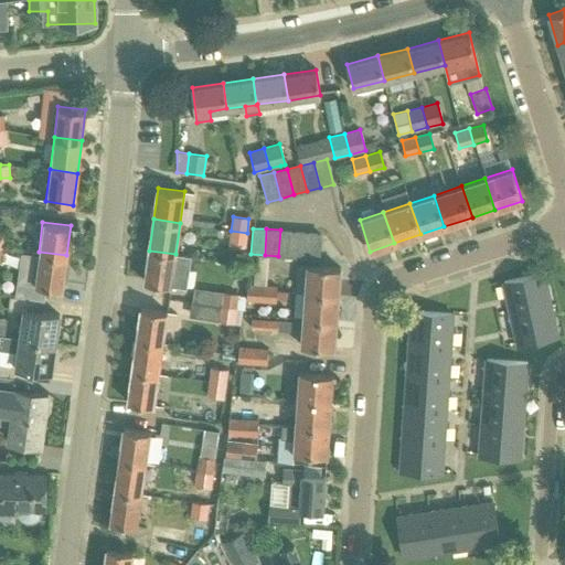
[(278,256),(291,257),(294,231),(280,230),(278,256)]
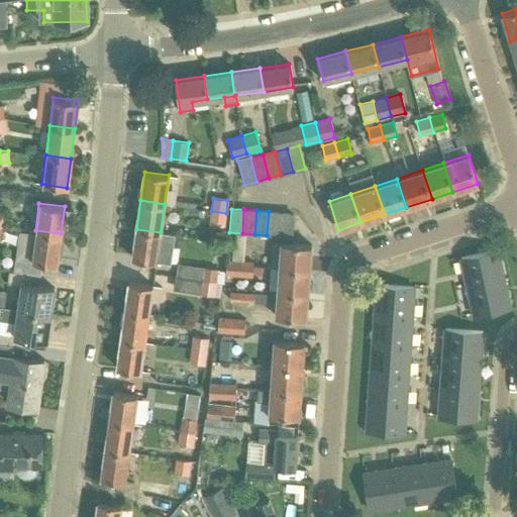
[(226,213),(211,211),(209,224),(224,226),(226,213)]
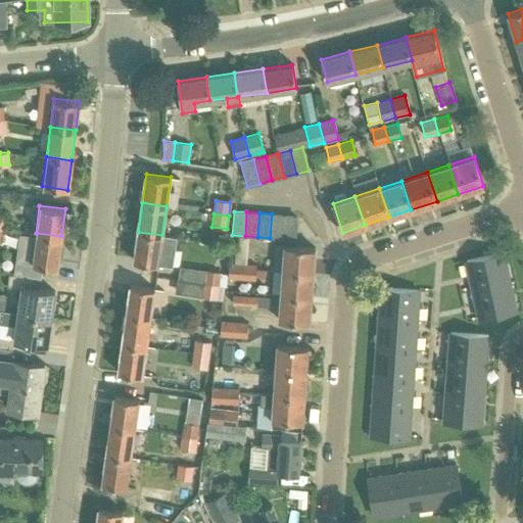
[(270,238),(283,239),(284,215),(272,214),(270,238)]
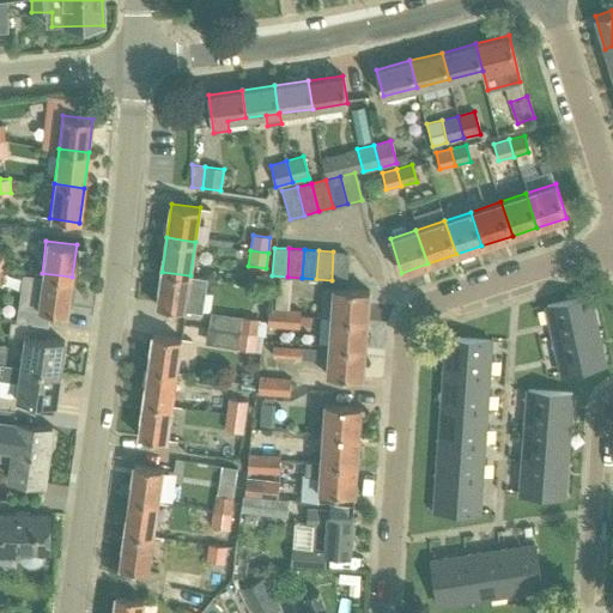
[(333,252),(332,280),(346,281),(349,253),(333,252)]
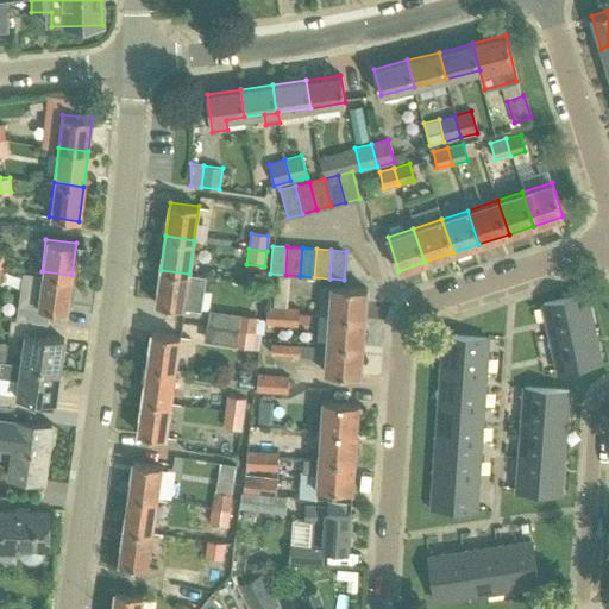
[(186,292),(189,274),(161,270),(156,303),(199,309),(201,294),(186,292)]
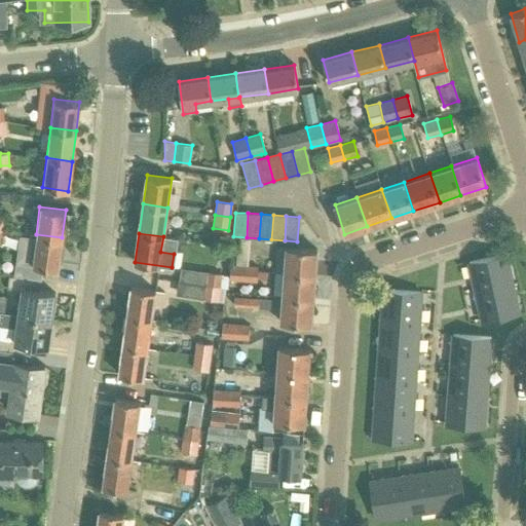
[(58,268),(62,237),(36,234),(33,257),(22,255),(21,264),(16,263),(14,275),(40,278),(42,266),(58,268)]
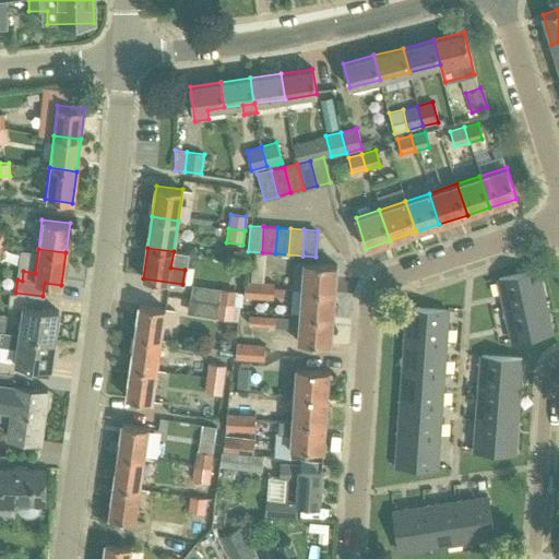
[(304,262),(302,289),(335,292),(336,264),(304,262)]
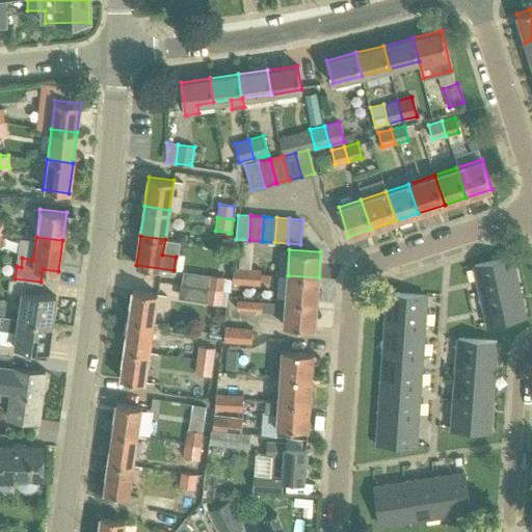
[(481,294),(519,286),(511,257),(474,265),(481,294)]
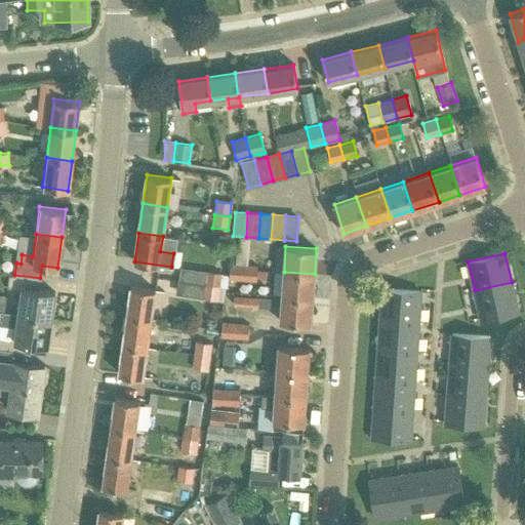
[(229,271),(256,273),(257,266),(230,264),(229,271)]
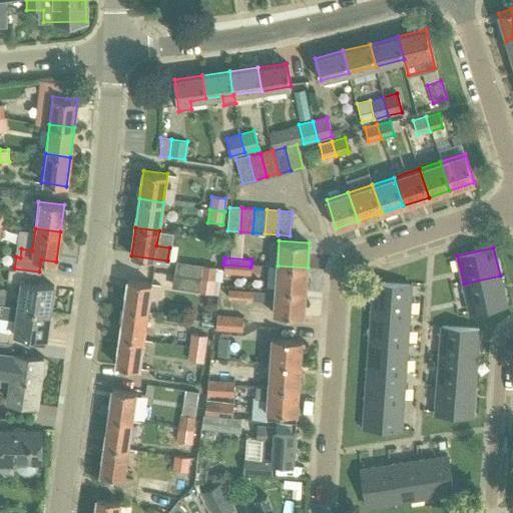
[(250,267),(223,265),(223,273),(249,275),(250,267)]
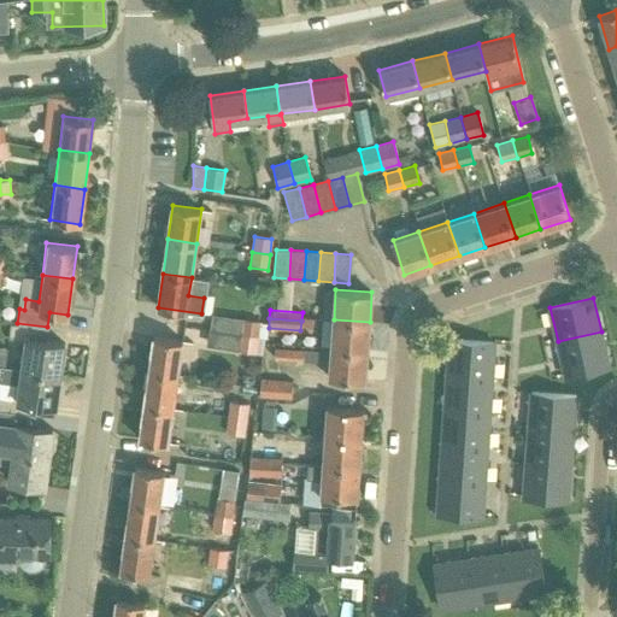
[(245,319),(242,335),(259,336),(262,321),(245,319)]
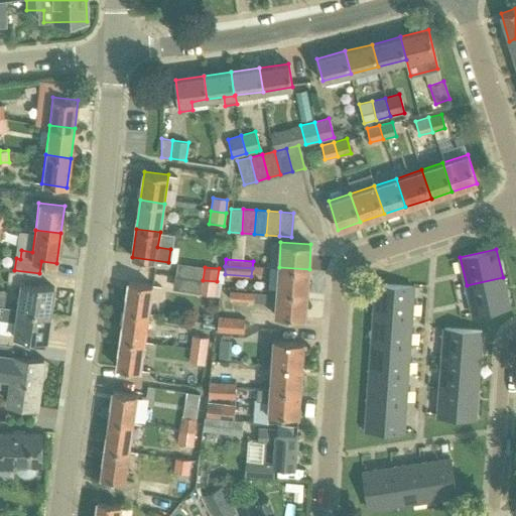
[(279,267),(277,291),(307,293),(309,269),(279,267)]
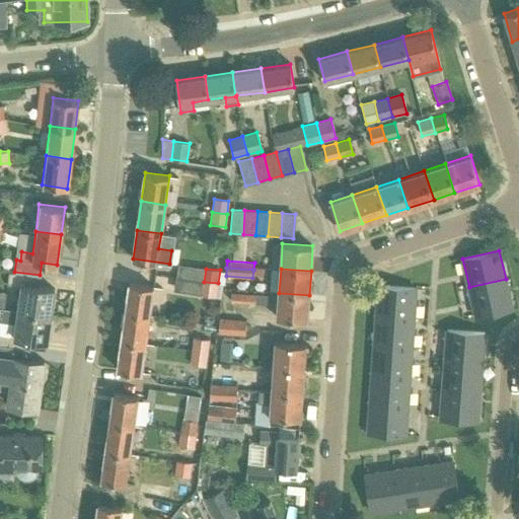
[(20,311),(50,315),(54,290),(39,288),(40,275),(14,272),(10,271),(8,283),(23,286),(20,311)]
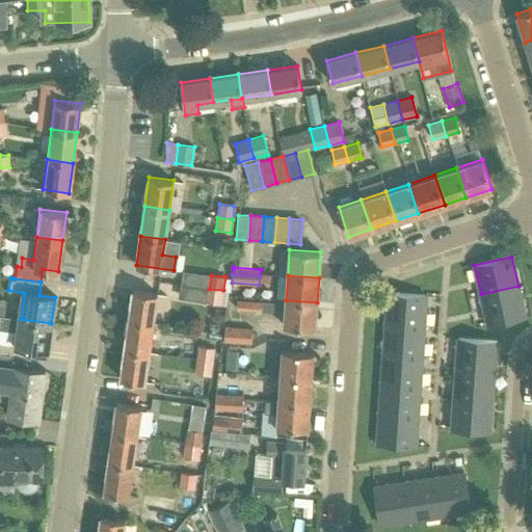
[(525,316),(519,286),(481,294),(487,324),(525,316)]
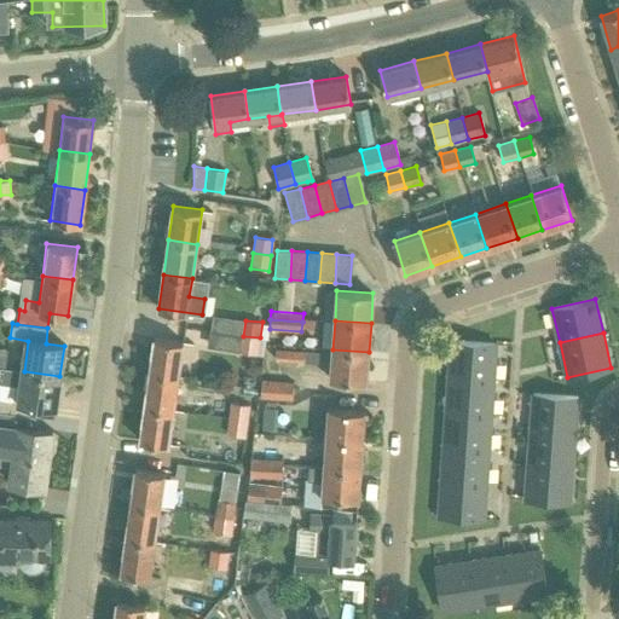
[(260,337),(243,336),(242,352),(258,354),(260,337)]
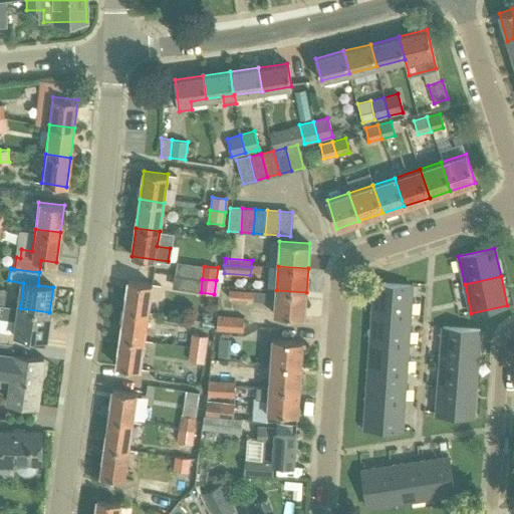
[(123,310),(148,314),(152,283),(127,280),(123,310)]
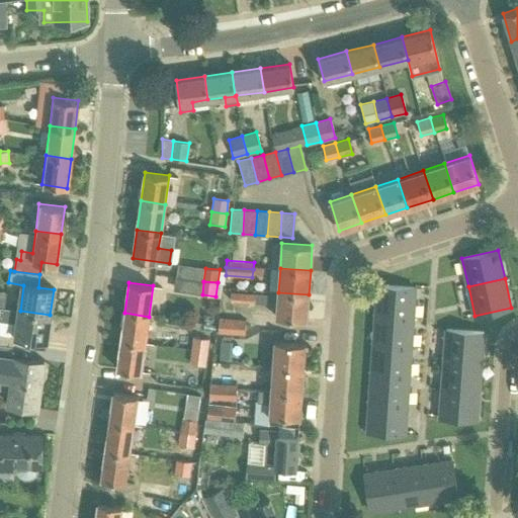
[(375,314),(413,317),(415,287),(377,285),(375,314)]
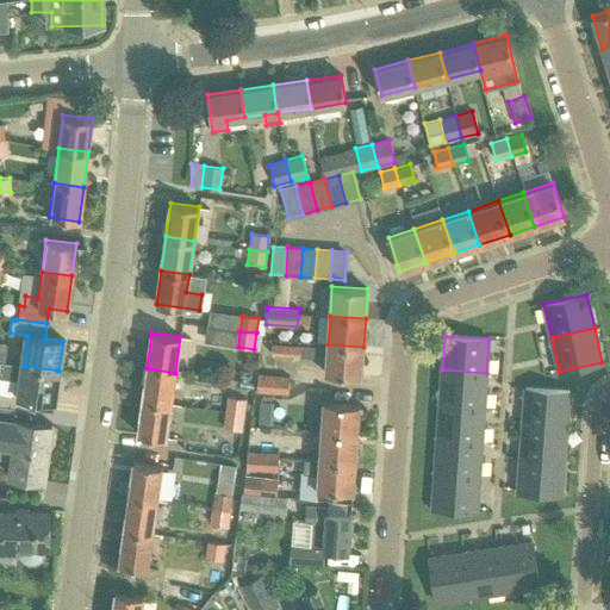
[(328,344),(325,374),(361,377),(363,347),(328,344)]
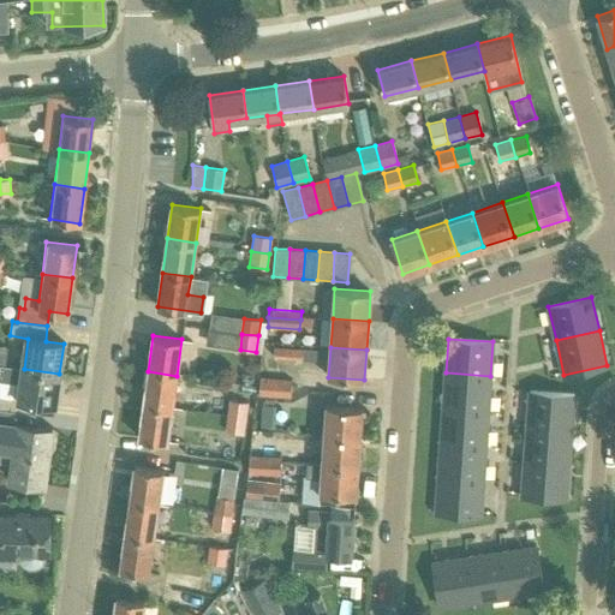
[(317,362),(318,351),(275,348),(274,358),(317,362)]
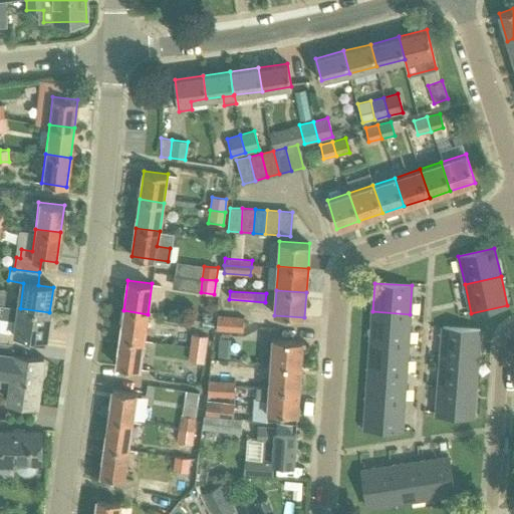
[(5,306),(0,304),(0,317),(18,320),(16,331),(16,332),(16,334),(31,336),(45,338),(49,312),(20,308),(5,306)]
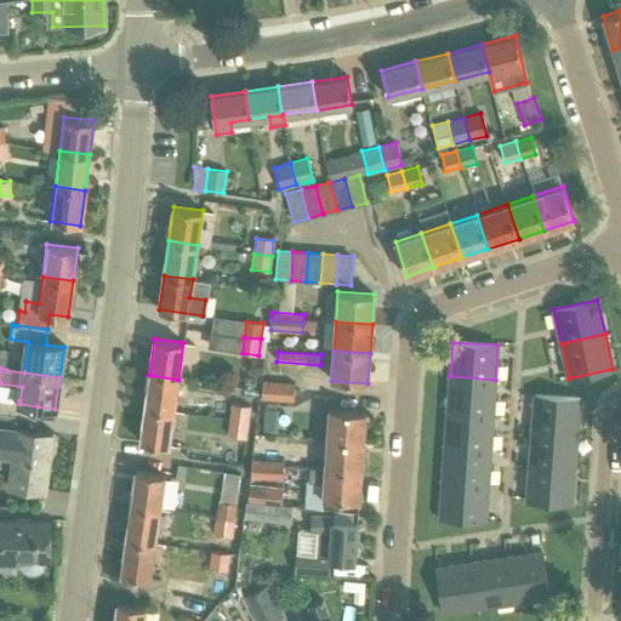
[(144,408),(174,411),(178,380),(149,375),(144,408)]
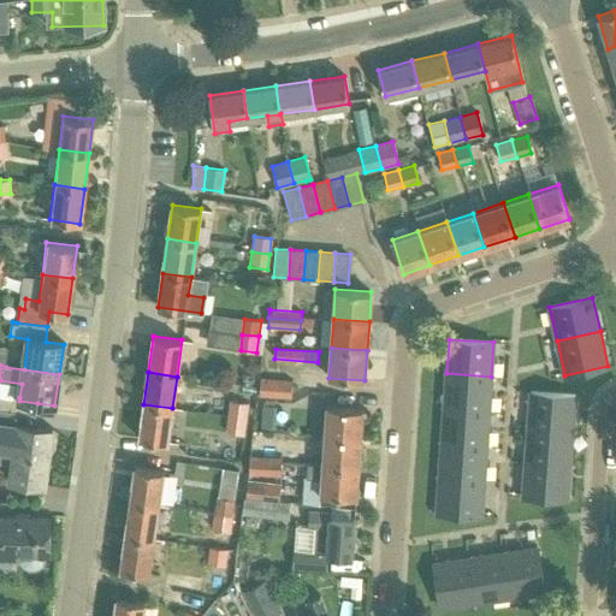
[(489,412),(491,377),(446,373),(444,408),(489,412)]
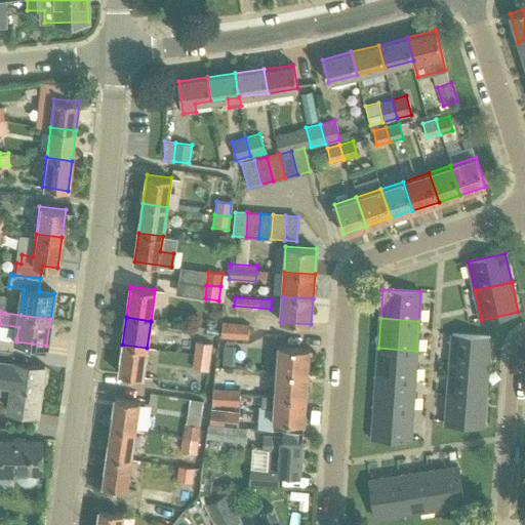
[(220,336),(234,337),(235,323),(221,322),(220,336)]
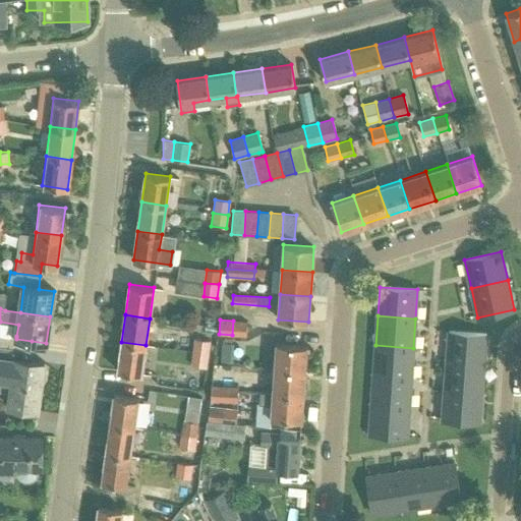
[(233,321),(232,335),(246,337),(247,322),(233,321)]
